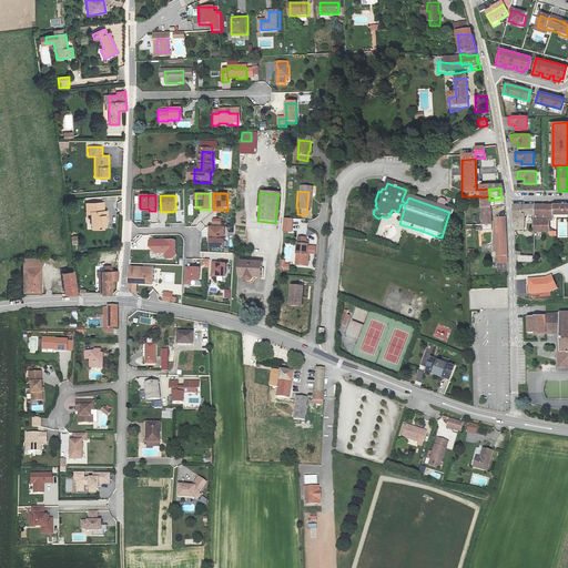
[(482,212),(490,211),(489,200),(489,196),(480,198),(480,203),(482,212)]
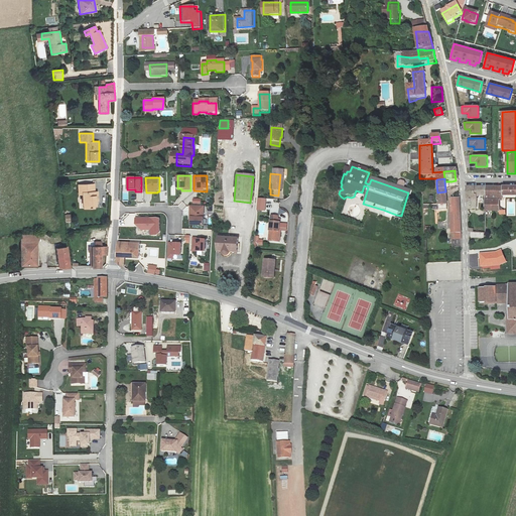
[(93,184),(78,185),(78,190),(82,190),(82,195),(82,206),(83,206),(90,206),(94,206),(94,200),(97,200),(97,192),(93,192),(93,184)]
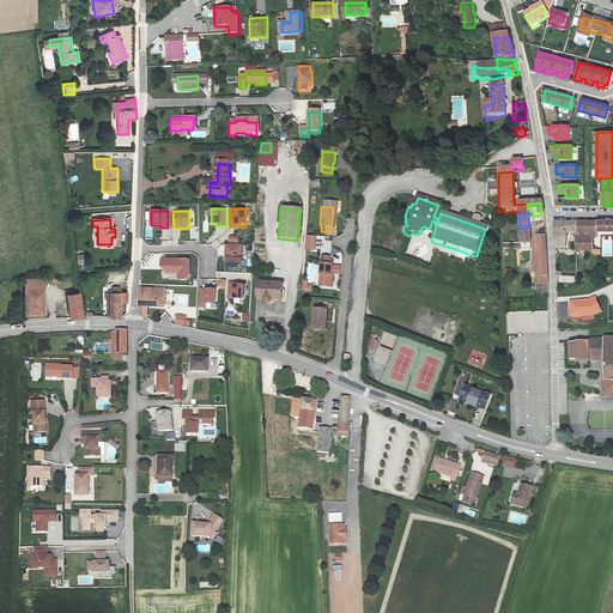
[(612,223),(581,224),(582,254),(592,254),(592,235),(612,234),(612,223)]
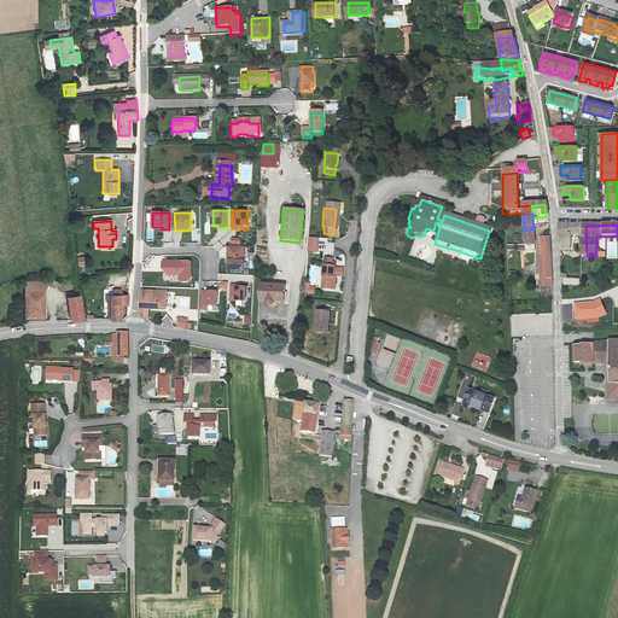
[(578,238),(579,226),(558,226),(558,254),(569,254),(569,237),(578,238)]
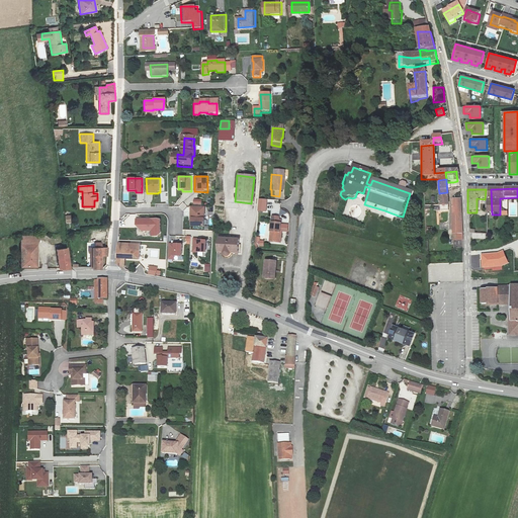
[(447,192),(439,193),(440,209),(448,208),(447,192)]
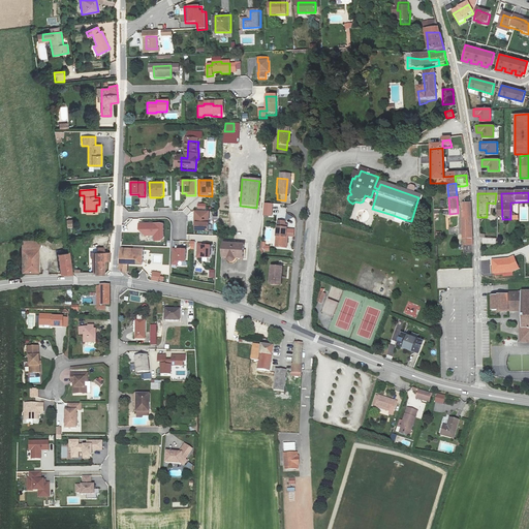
[(263,216),(273,216),(273,203),(263,203),(263,216)]
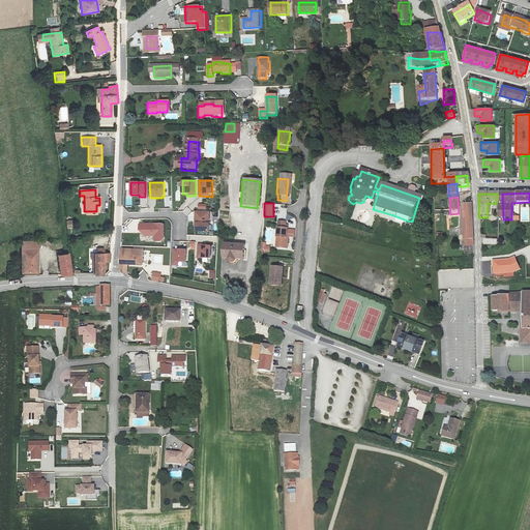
[(210,211),(196,211),(195,232),(209,233),(210,211)]
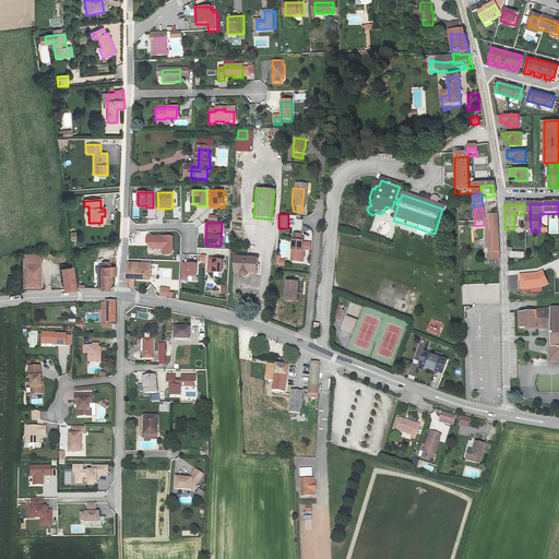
[(169,254),(173,251),(173,236),(146,236),(146,242),(153,248),(163,248),(163,254),(169,254)]
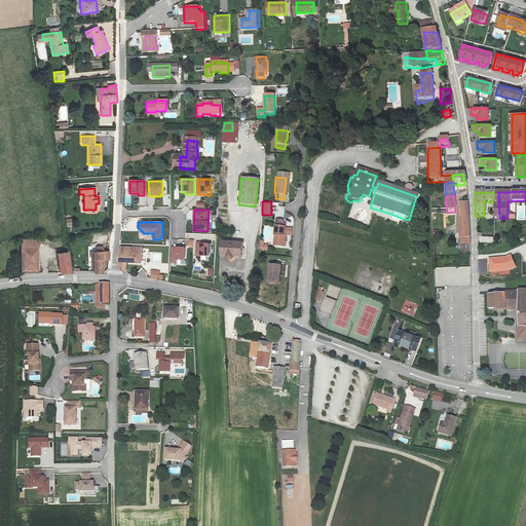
[(272,238),(272,226),(264,226),(264,238),(272,238)]
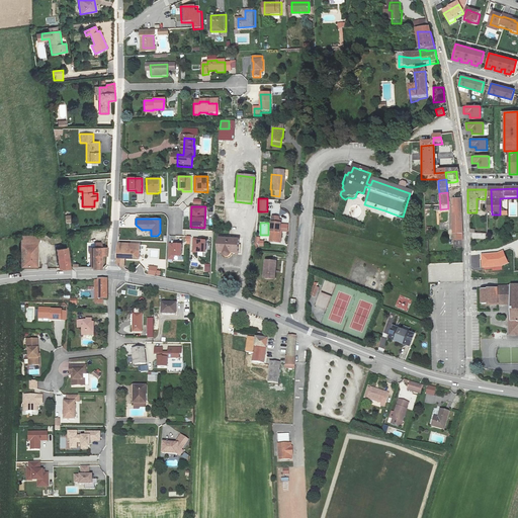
[(275,223),(269,223),(269,228),(268,237),(270,237),(270,247),(279,247),(279,238),(277,238),(278,228),(275,228),(275,223)]
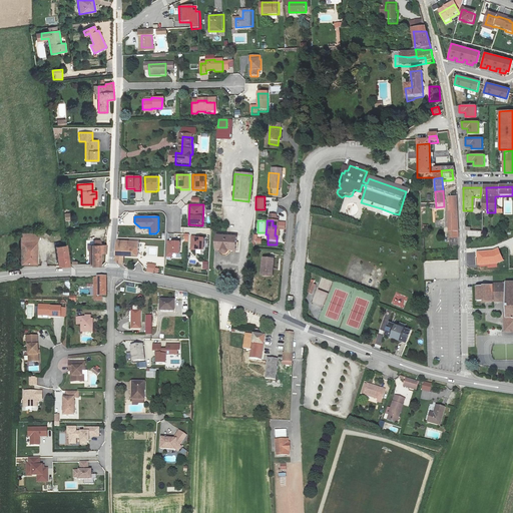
[(20,241),(36,241),(40,232),(39,228),(31,228),(31,232),(20,232),(20,241)]
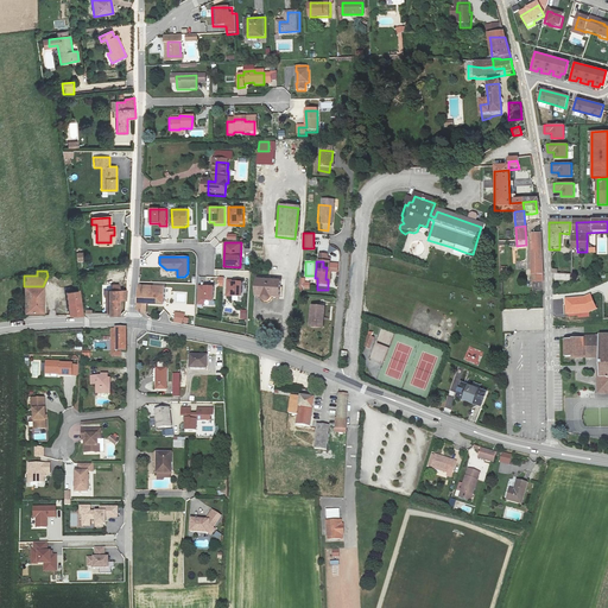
[(140,274),(137,274),(135,312),(145,314),(145,304),(162,305),(163,287),(143,286),(143,278),(140,278),(140,274)]
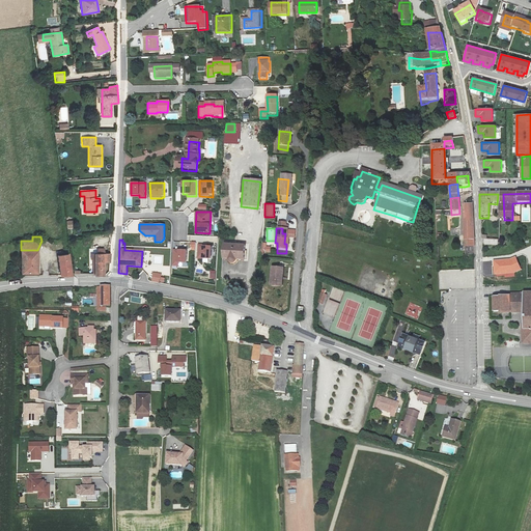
[(472,243),(465,243),(464,252),(473,256),(472,243)]
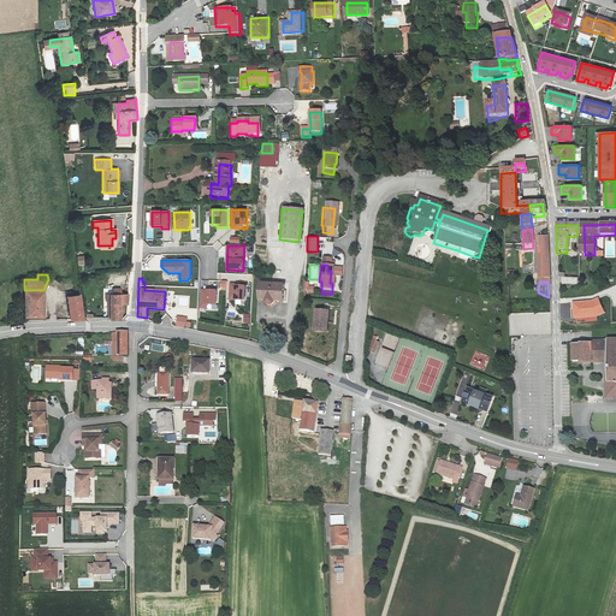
[(235,283),(230,283),(230,301),(235,301),(235,300),(244,301),(246,285),(235,284),(235,283)]
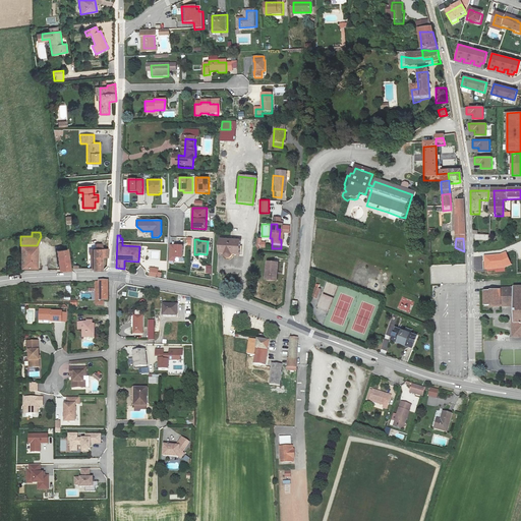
[(240,244),(219,242),(217,255),(223,256),(223,258),(223,259),(224,261),(225,261),(226,261),(227,261),(228,261),(228,259),(229,258),(229,257),(238,258),(240,244)]
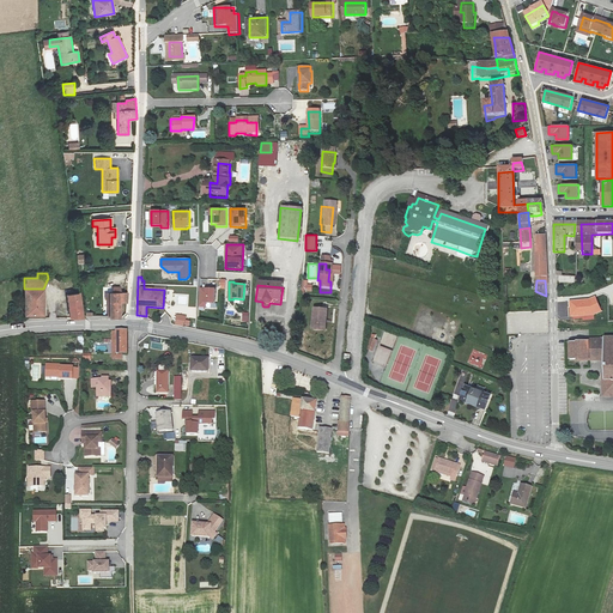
[(216,304),(216,289),(200,287),(198,308),(206,308),(207,303),(216,304)]
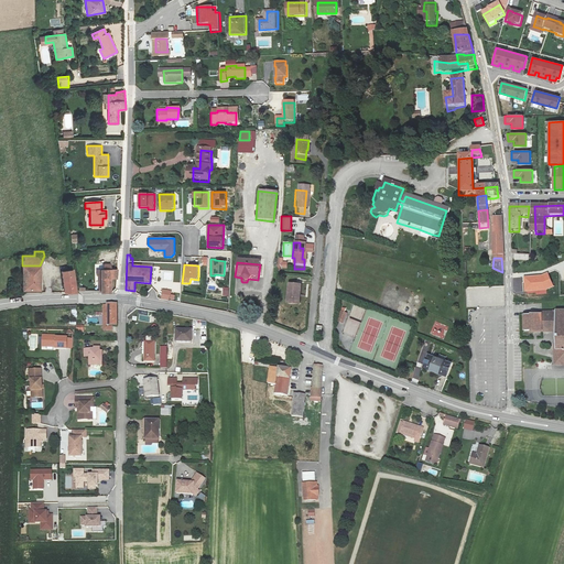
[(40,266),(22,266),(22,290),(40,290),(40,266)]
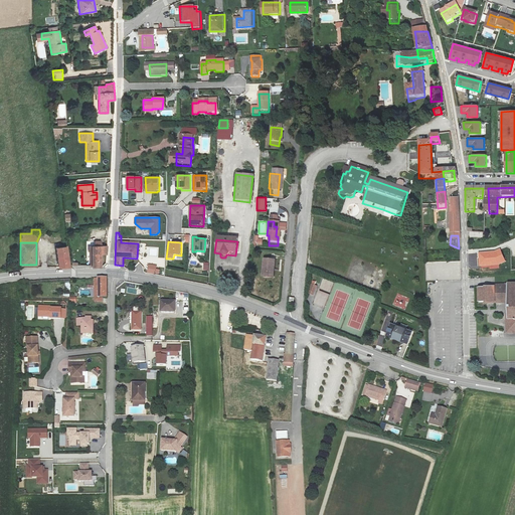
[(66,245),(56,246),(58,264),(59,268),(68,268),(66,245)]
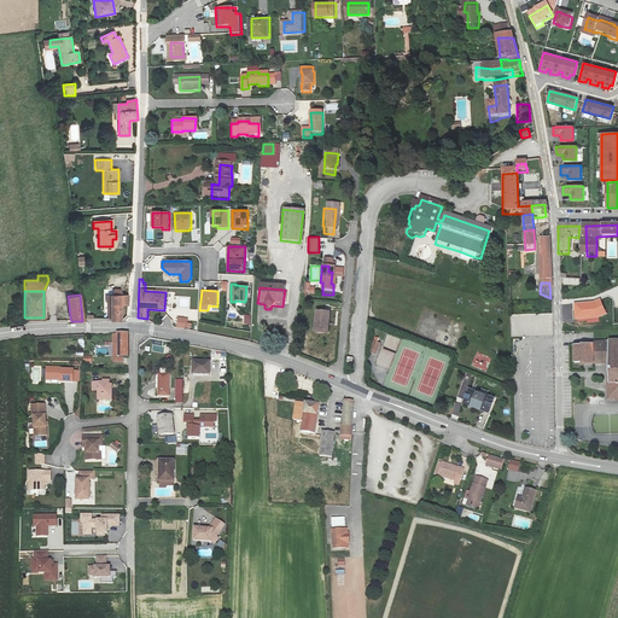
[(132,295),(122,296),(114,296),(110,296),(110,302),(110,320),(122,320),(121,304),(130,304),(132,295)]
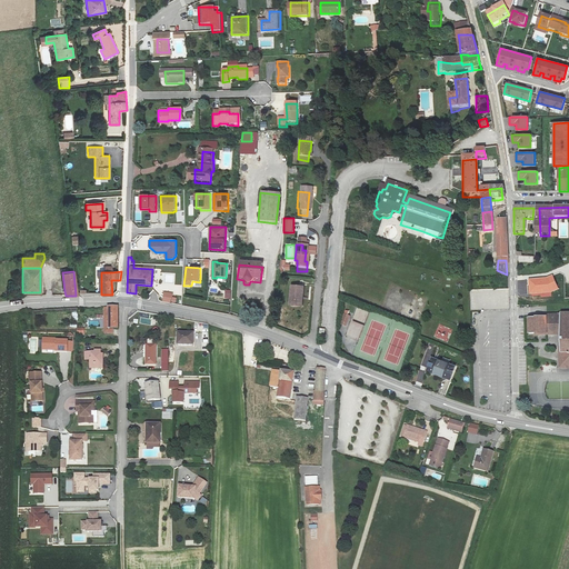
[(165,282),(173,283),(175,275),(166,273),(165,282)]
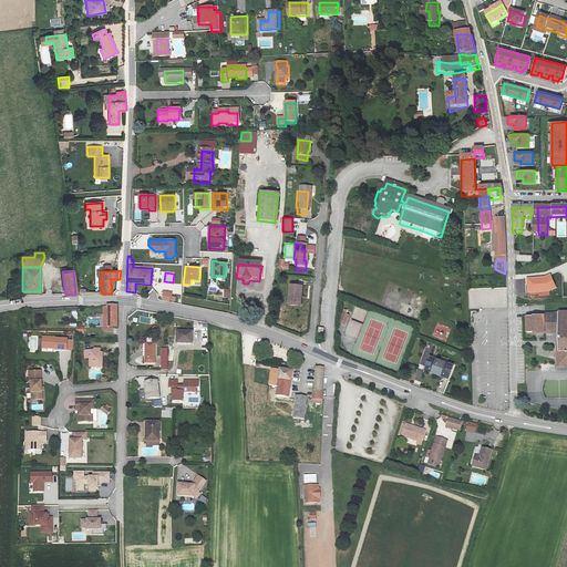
[(528,292),(548,290),(556,287),(550,275),(544,277),(527,278),(528,292)]
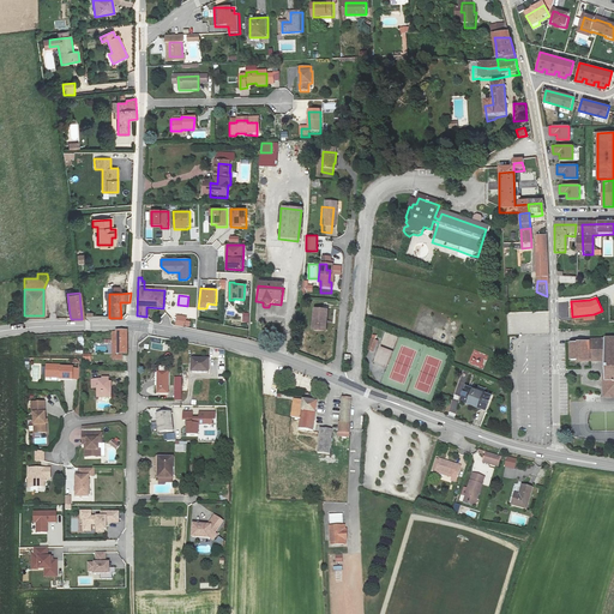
[(549,312),(509,312),(509,333),(549,333),(549,312)]
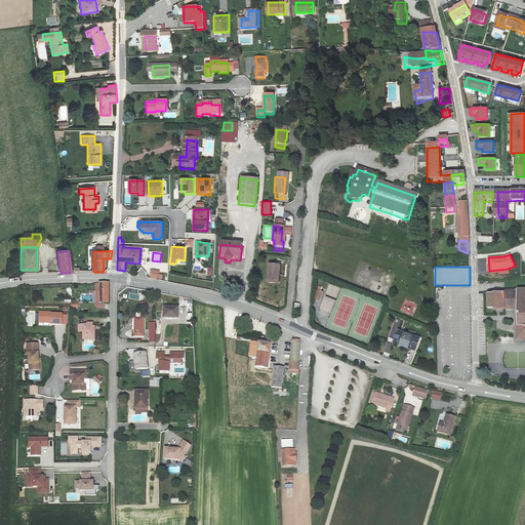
[(152,270),(151,278),(158,279),(159,271),(152,270)]
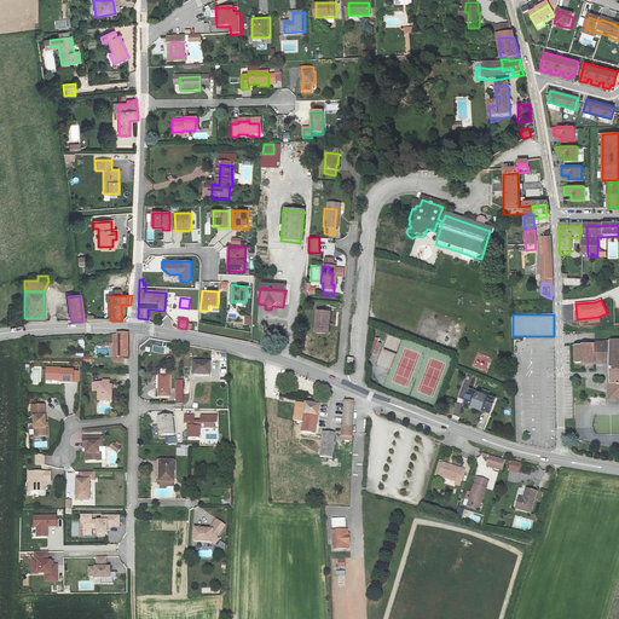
[(312,340),(322,341),(323,330),(325,330),(327,319),(314,318),(312,340)]
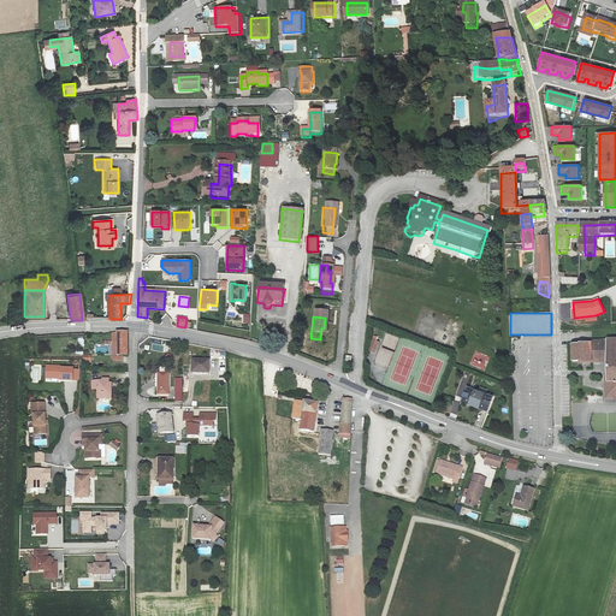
[(117,335),(118,356),(128,356),(126,335),(117,335)]
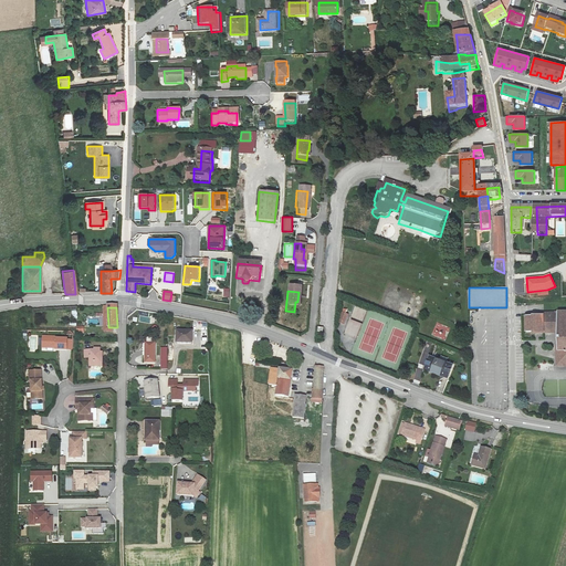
[(556,317),(524,317),(524,335),(542,335),(542,332),(556,332),(556,368),(565,367),(565,313),(556,313),(556,317)]
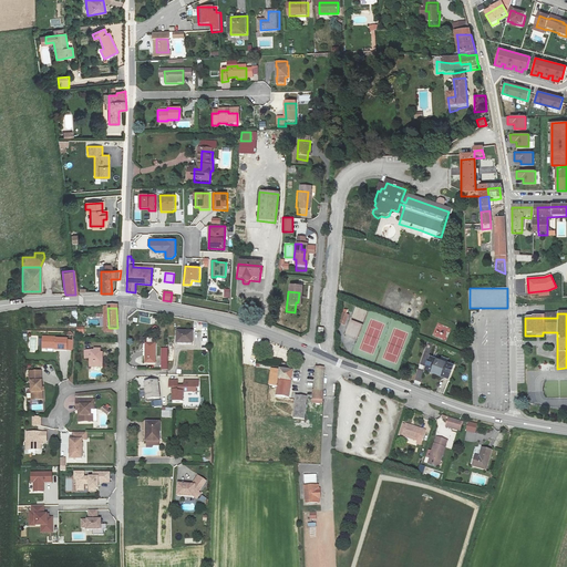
[(357,340),(362,325),(351,320),(344,336),(357,340)]
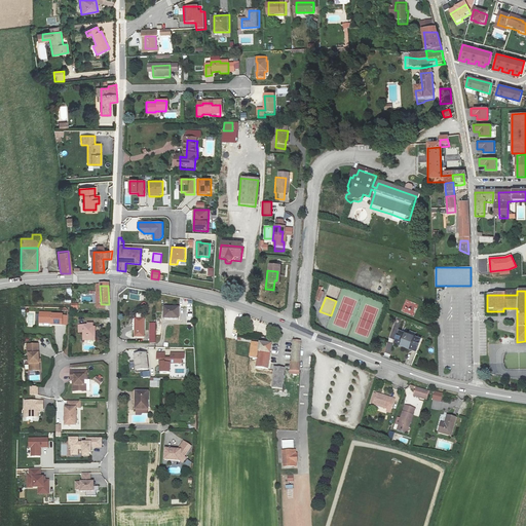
[(180,309),(164,308),(164,320),(179,320),(180,309)]
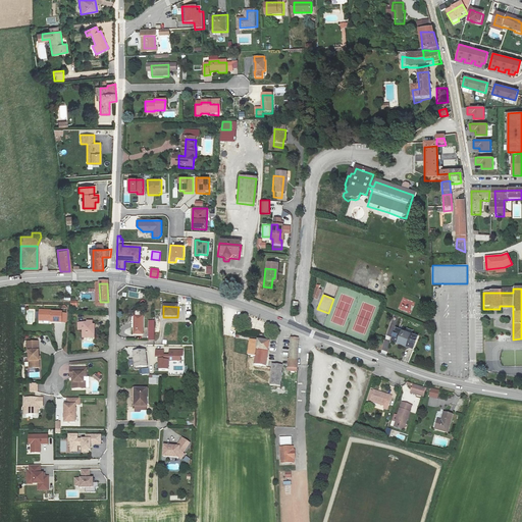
[(52,310),(43,310),(42,320),(51,320),(51,322),(61,322),(61,312),(52,312),(52,310)]
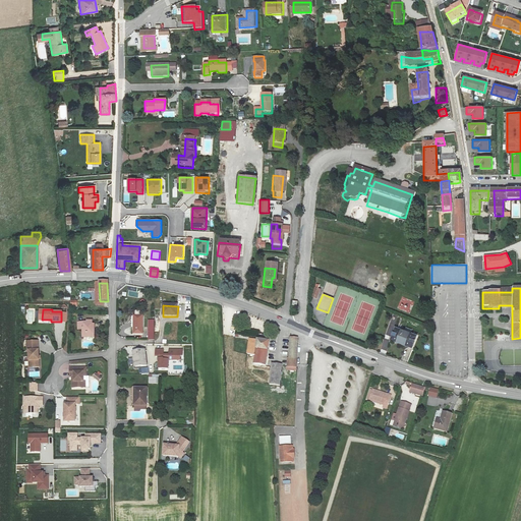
[(143,314),(133,314),(133,333),(142,334),(143,314)]
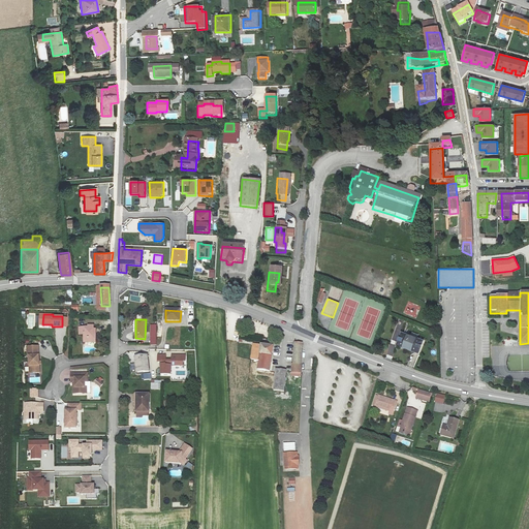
[(88,327),(79,327),(79,334),(84,334),(84,342),(96,342),(96,329),(93,329),(93,324),(88,324),(88,327)]
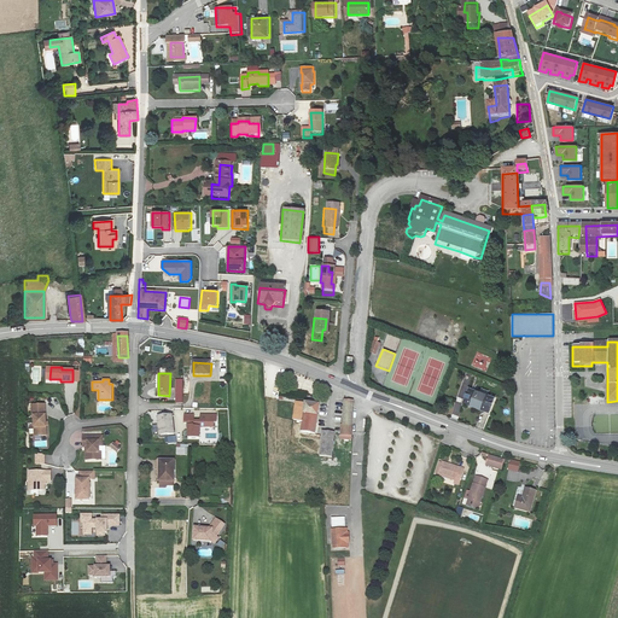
[(494,397),(468,388),(462,402),(488,412),(494,397)]
